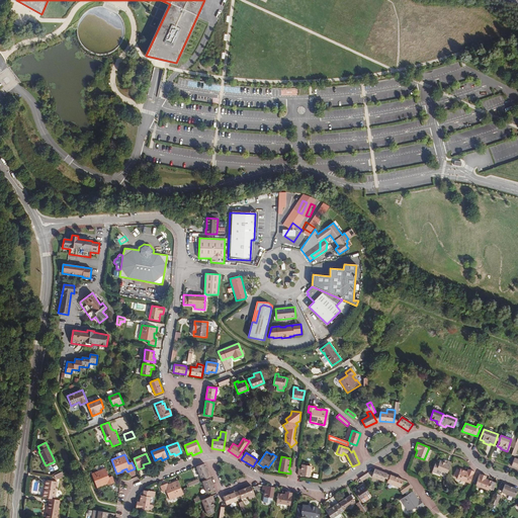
[(451,462),(447,461),(445,460),(444,462),(440,460),(439,463),(436,462),(432,471),(438,475),(439,469),(447,472),(451,462)]
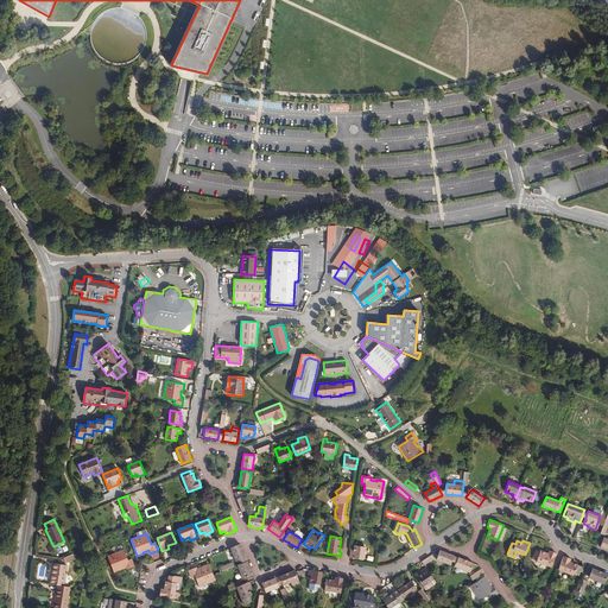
[(230,548),(236,562),(246,558),(240,544),(230,548)]
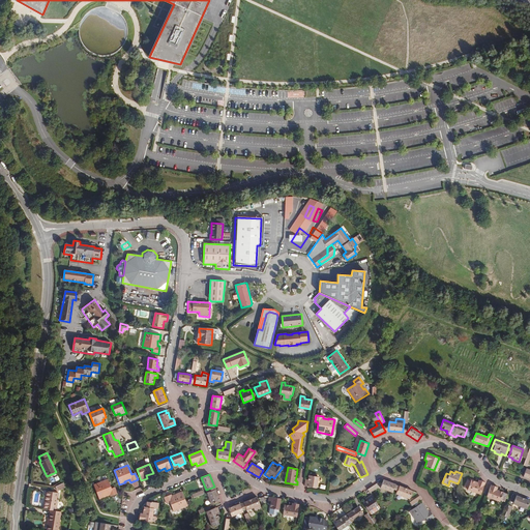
[(307,482),(305,482),(304,486),(317,488),(319,477),(308,475),(307,479),(307,482)]
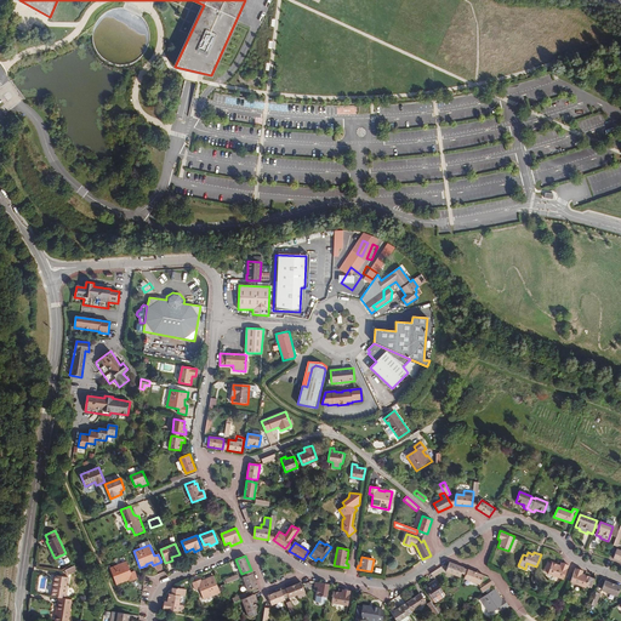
[(127,579),(129,580),(129,582),(137,579),(135,570),(130,573),(126,562),(109,568),(117,585),(123,582),(123,581),(127,579)]
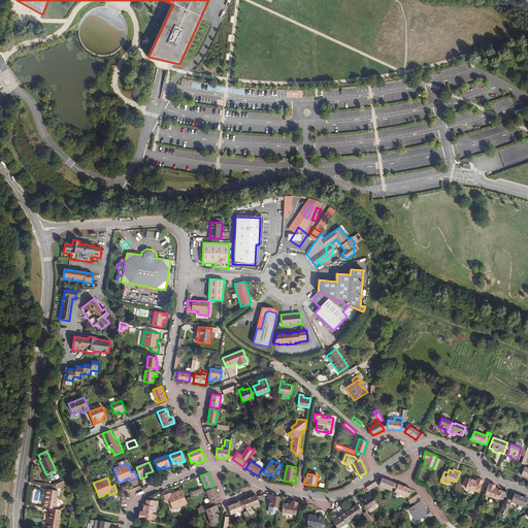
[(383,477),(380,486),(391,491),(394,483),(383,477)]
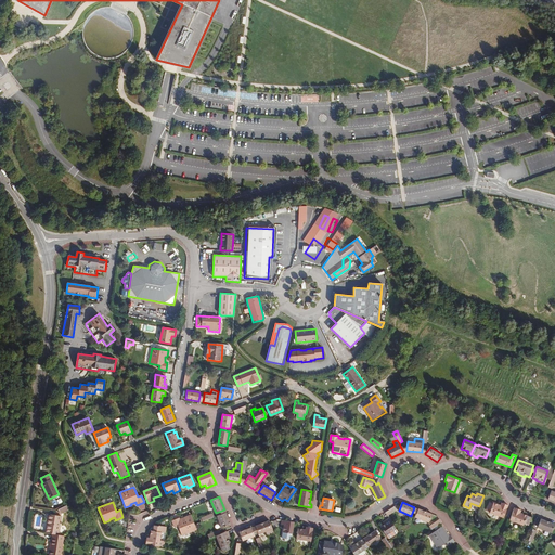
[(501,502),(500,505),(493,503),(489,502),(487,511),(490,512),(490,513),(503,517),(508,505),(501,502)]
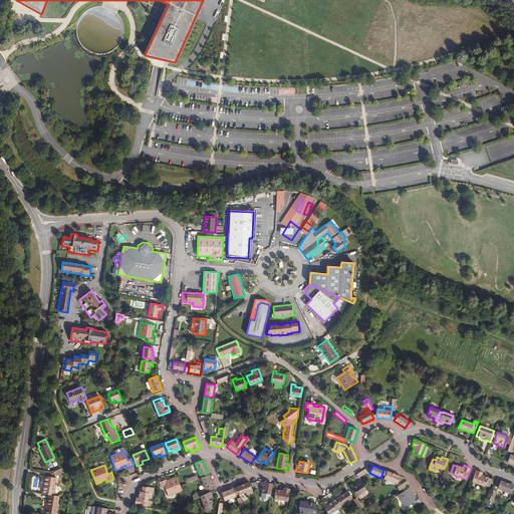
[(492,479),(482,475),(483,472),(476,470),(472,482),(485,486),(485,485),(489,486),(492,479)]
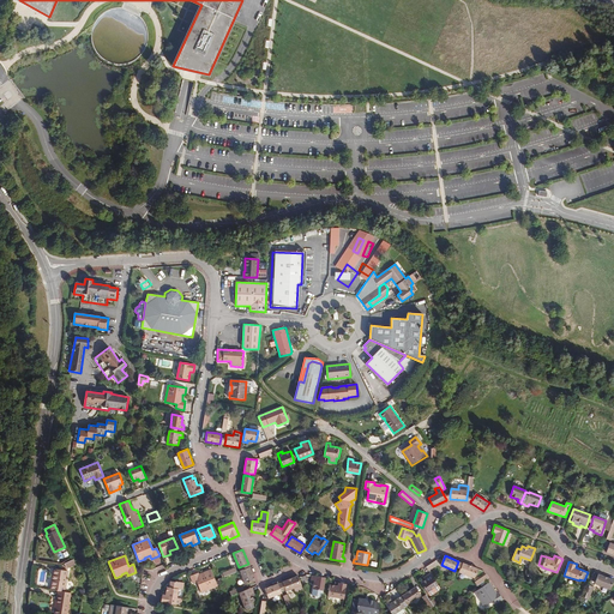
[(459,572),(474,578),(477,569),(463,563),(459,572)]
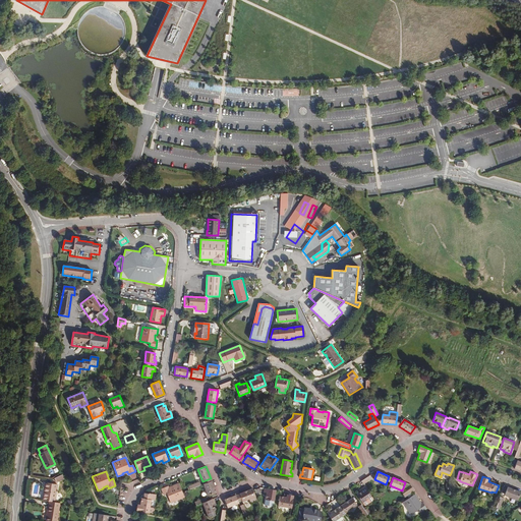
[(204,484),(208,496),(216,493),(212,481),(204,484)]
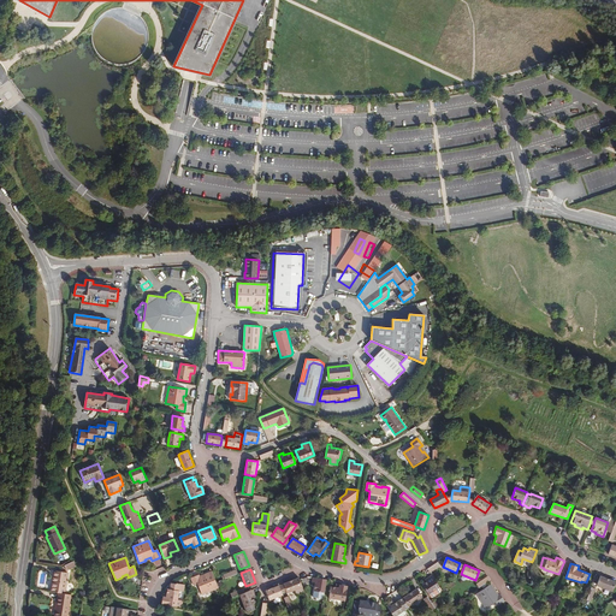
[(54,581),(53,581),(51,591),(58,592),(64,593),(67,573),(55,570),(54,581)]
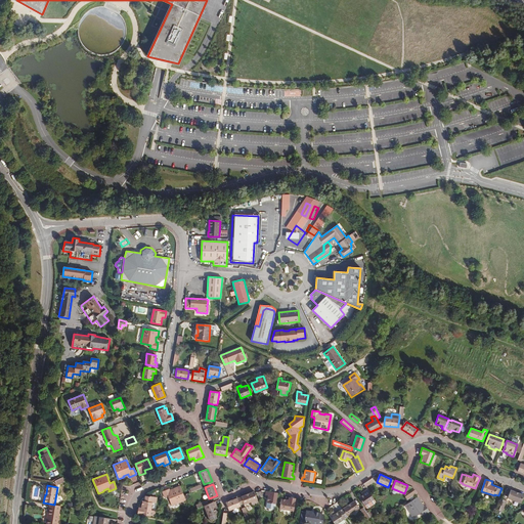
[(170,491),(170,490),(169,488),(162,491),(165,498),(168,496),(172,506),(185,500),(180,486),(175,488),(175,489),(170,491)]
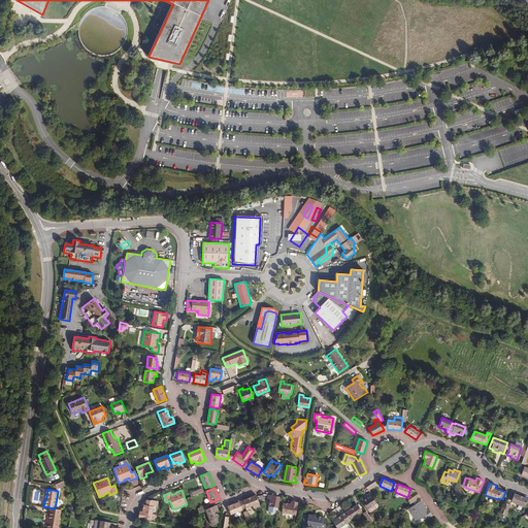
[(372,505),(376,503),(369,493),(366,495),(367,497),(365,498),(362,501),(367,509),(372,505)]
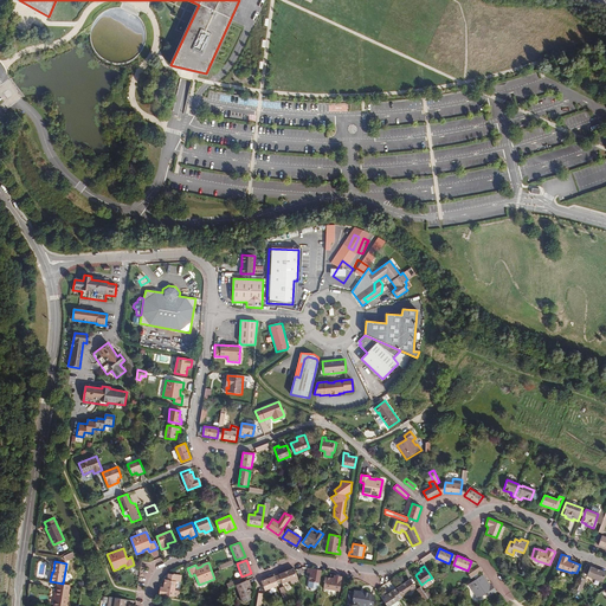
[(482,571),(479,567),(469,574),(471,578),(482,571)]
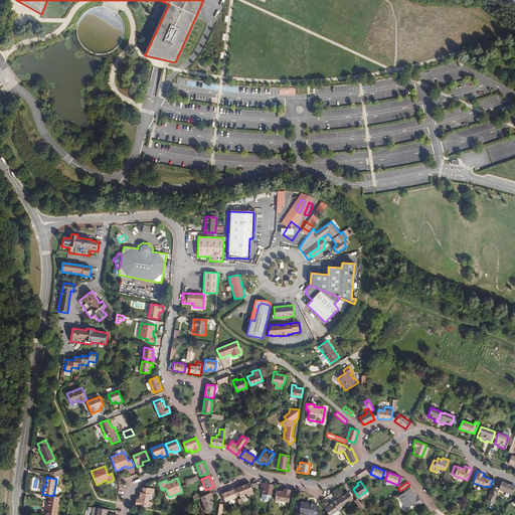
[(506,492),(512,495),(514,487),(502,482),(499,490),(506,492)]
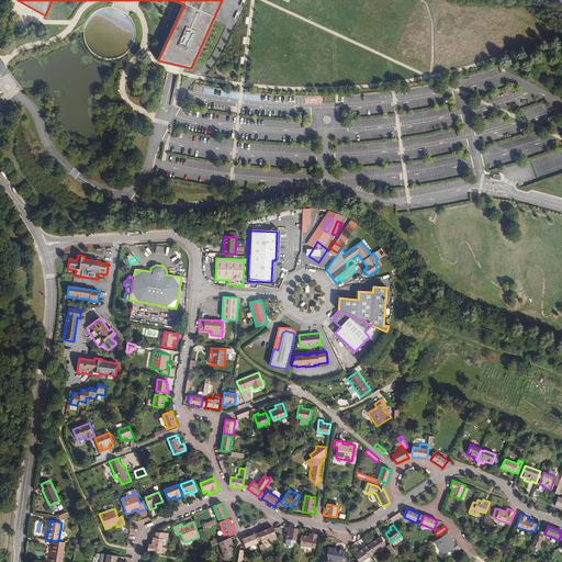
[(258,532),(260,538),(261,541),(269,538),(270,542),(278,540),(272,527),(258,532)]
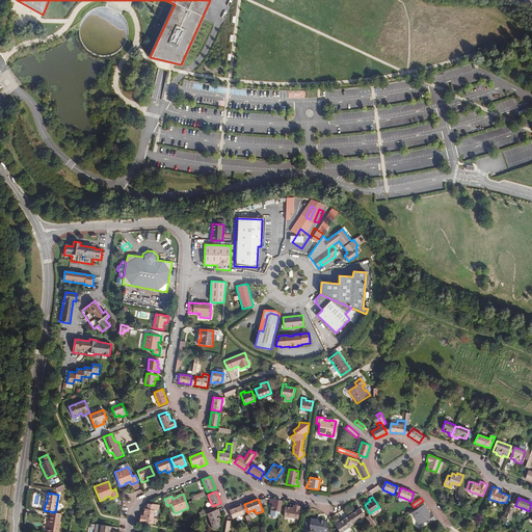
[(272,502),(271,510),(280,511),(282,501),(270,499),(270,501),(272,502)]
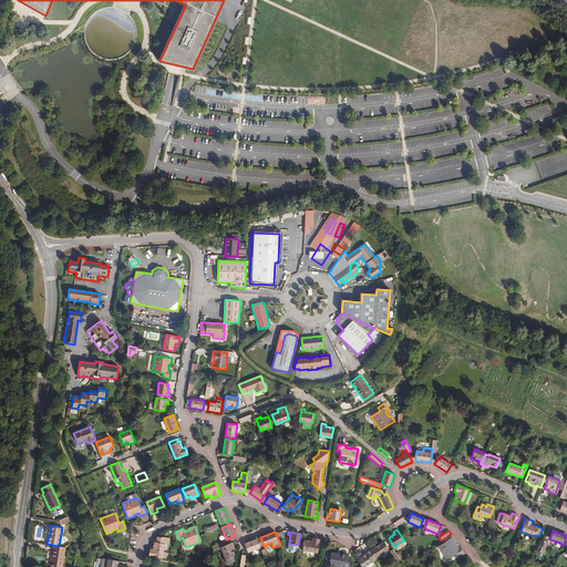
[(154,542),(153,549),(150,549),(148,556),(167,560),(168,554),(163,553),(165,544),(168,545),(169,538),(157,537),(156,543),(154,542)]
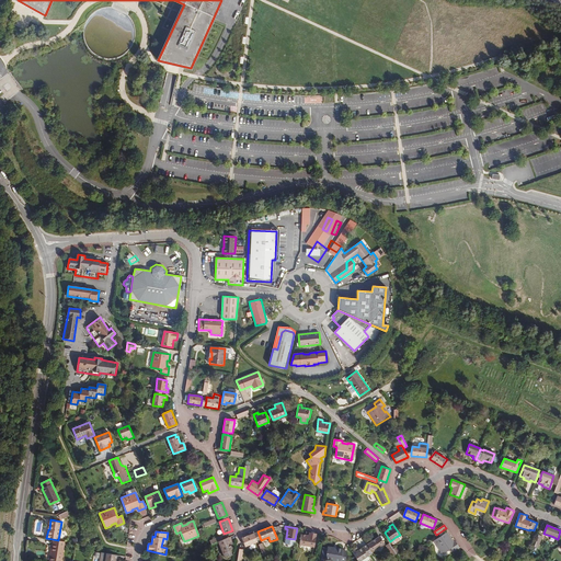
[(301,534),(299,545),(315,547),(317,534),(306,531),(306,535),(301,534)]
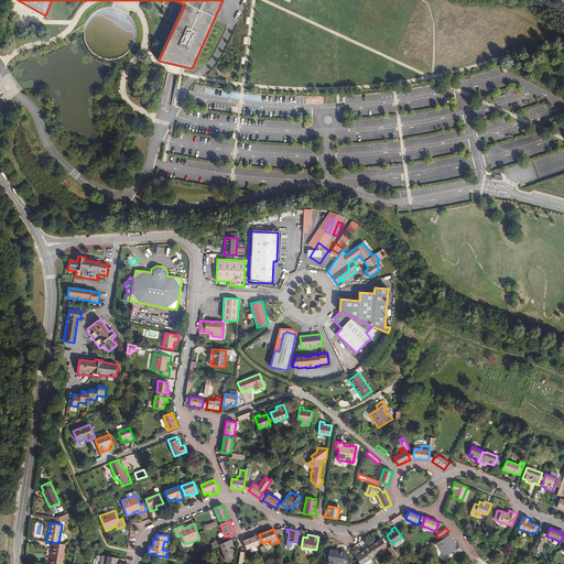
[(455,545),(452,541),(453,540),(449,534),(436,544),(445,557),(454,551),(456,554),(462,551),(457,543),(455,545)]
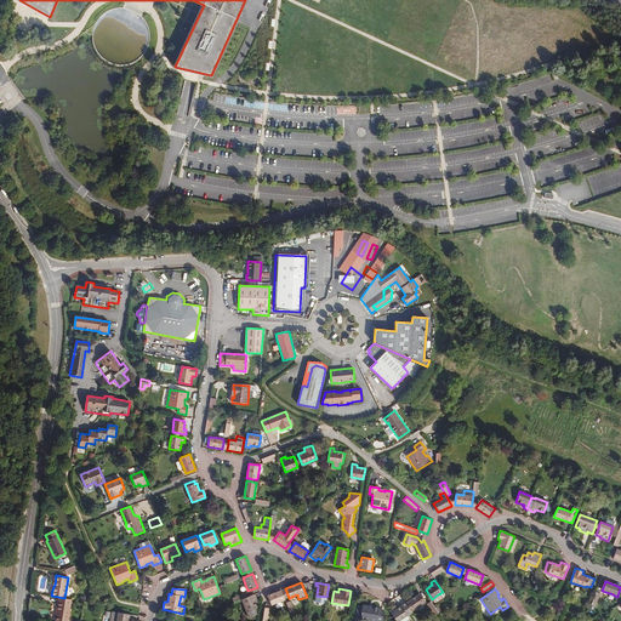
[(284,596),(281,591),(281,590),(267,596),(272,605),(285,599),(284,596)]
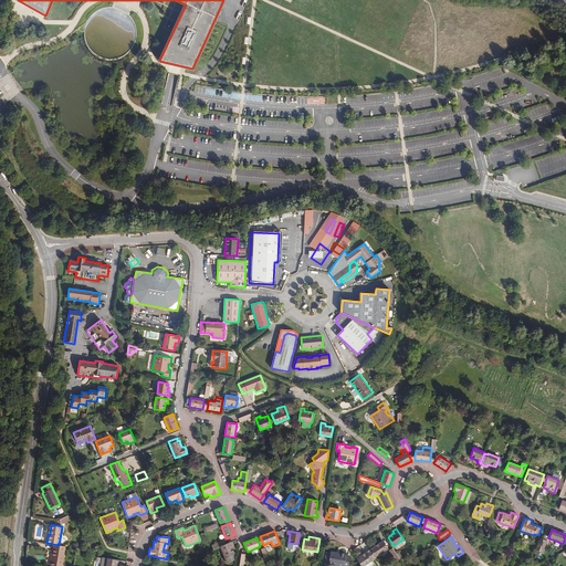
[(383,541),(369,549),(375,557),(388,548),(383,541)]
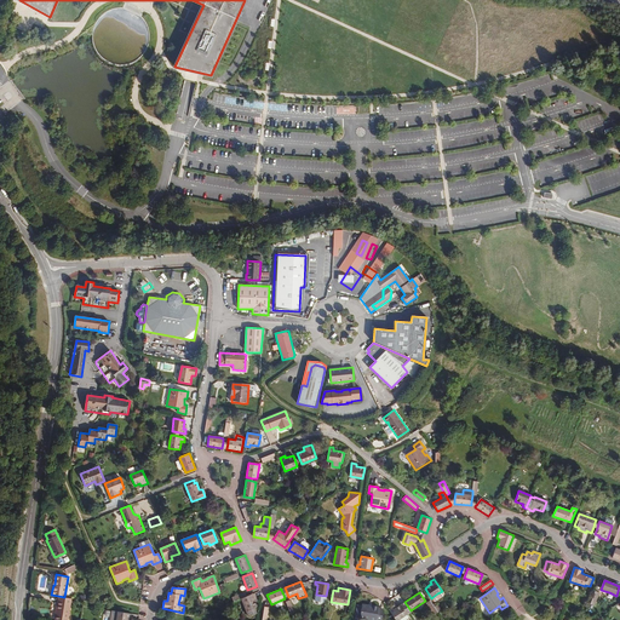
[(247,596),(241,598),(248,616),(257,613),(254,608),(257,607),(254,602),(253,598),(254,598),(256,598),(254,593),(247,596)]
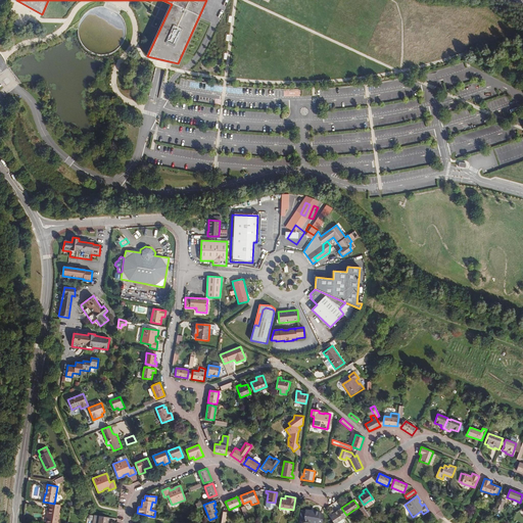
[(48,516),(48,518),(46,522),(56,522),(60,505),(54,504),(49,503),(47,516),(48,516)]
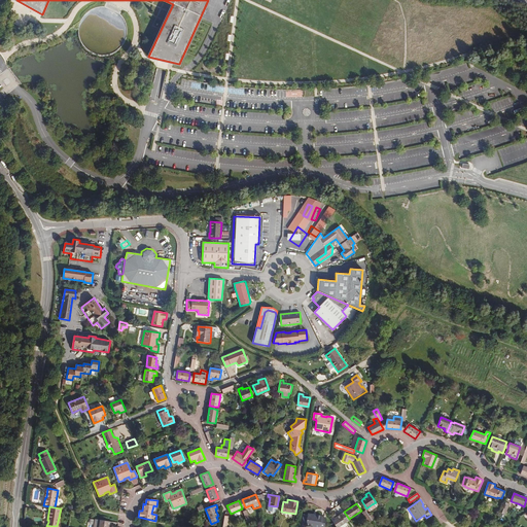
[(365,511),(362,513),(369,522),(372,520),(365,511)]
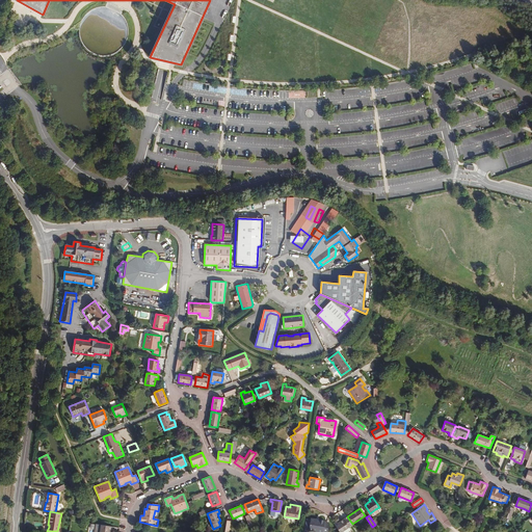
[(352,524),(347,516),(341,521),(339,517),(336,520),(337,521),(334,523),(339,531),(341,531),(353,525),(352,524)]
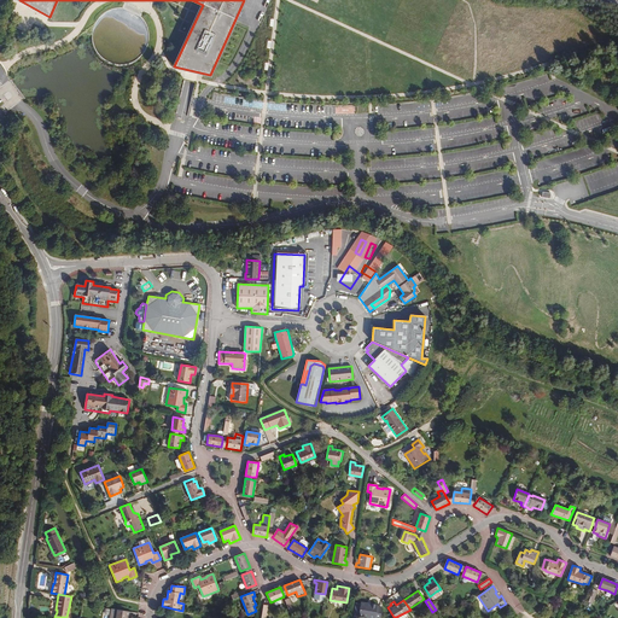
[(377,605),(361,602),(361,604),(356,602),(355,612),(359,612),(359,616),(373,617),(379,617),(382,607),(377,606),(377,605)]
